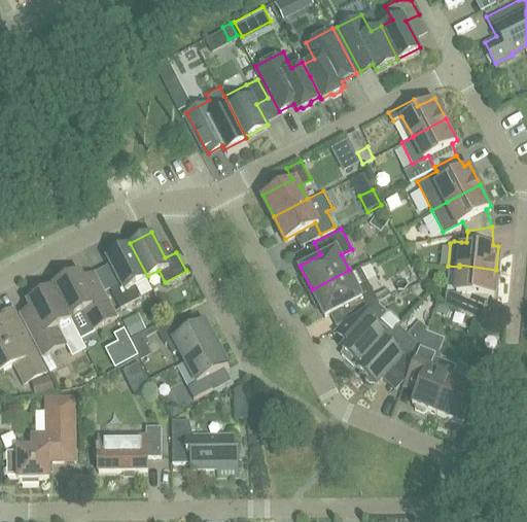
[(135,282),(147,276),(130,243),(108,255),(121,281),(110,286),(120,306),(141,294),(135,282)]
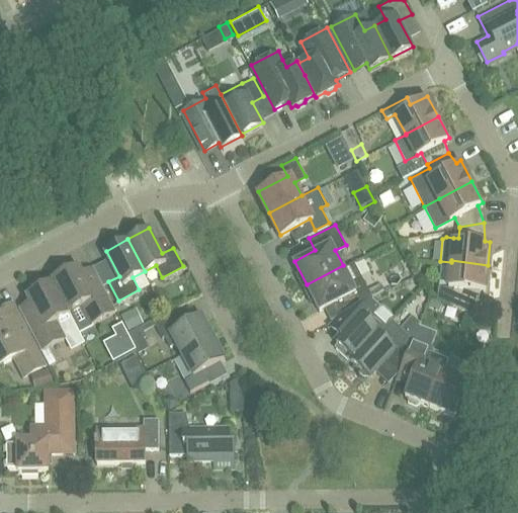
[(372,295),(362,275),(354,260),(343,266),(343,265),(307,284),(319,309),(340,297),(346,310),(372,295)]
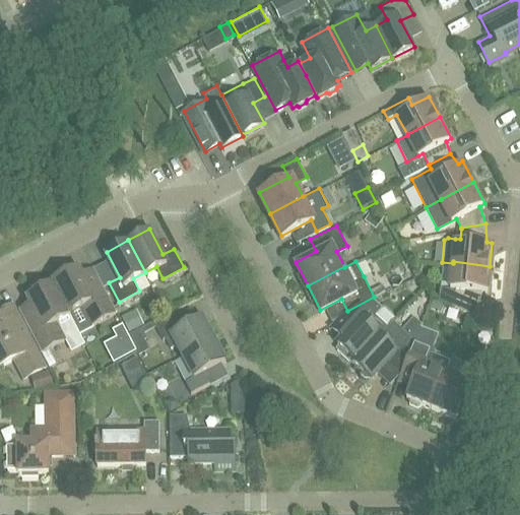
[(488,290),(490,266),(453,261),(453,263),(450,286),(455,286),(453,304),(475,313),(481,290),(488,290)]
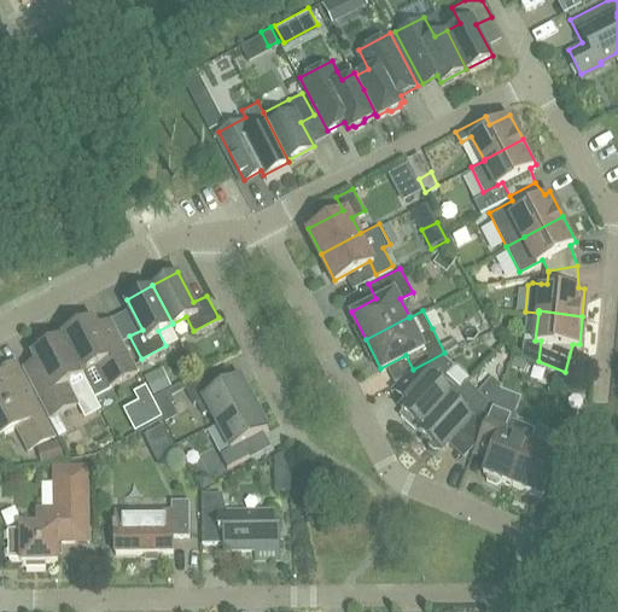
[(92,316),(62,332),(95,395),(110,386),(109,384),(139,368),(123,339),(109,348),(92,316)]
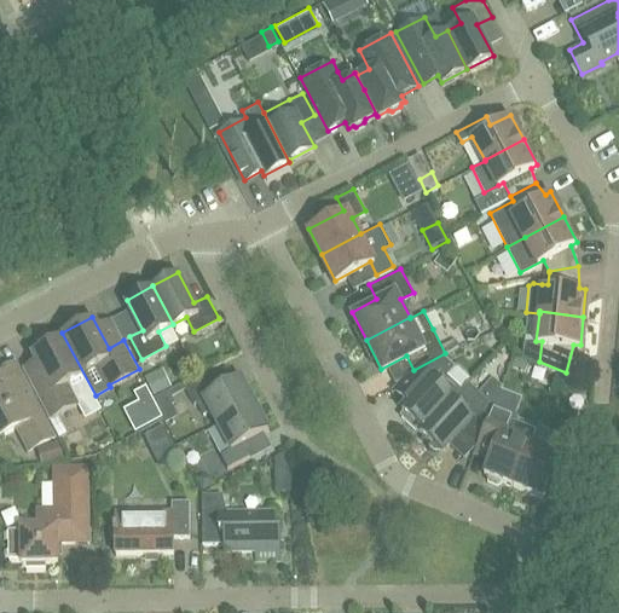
[(48,416),(77,402),(85,416),(100,408),(94,395),(96,395),(62,333),(62,334),(63,336),(34,351),(50,382),(35,389),(48,416)]
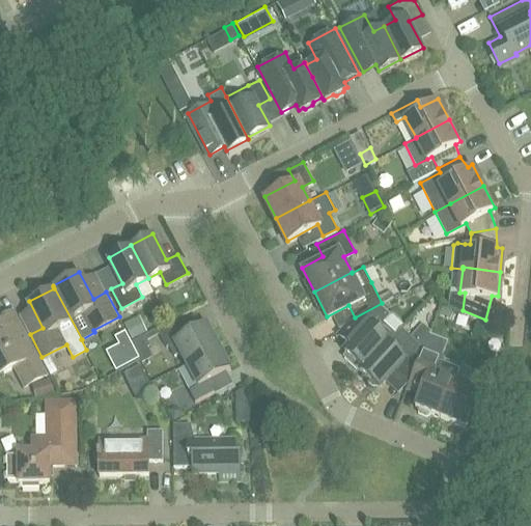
[(391,312),(382,303),(355,317),(351,320),(362,330),(344,350),(347,352),(344,355),(360,368),(395,330),(384,320),(391,312)]
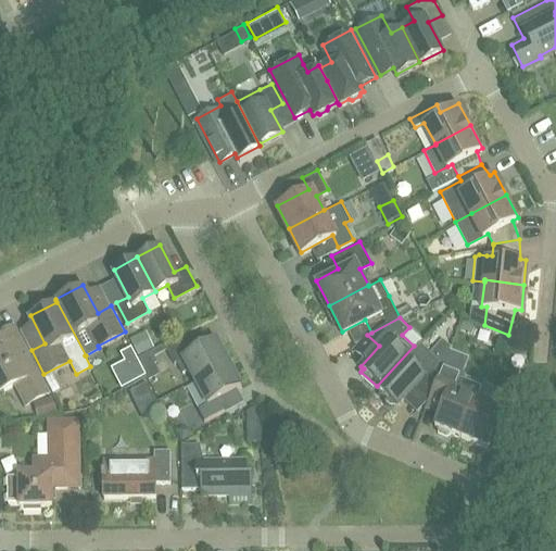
[(0,388),(19,379),(23,380),(32,398),(47,389),(15,328),(0,336),(0,388)]
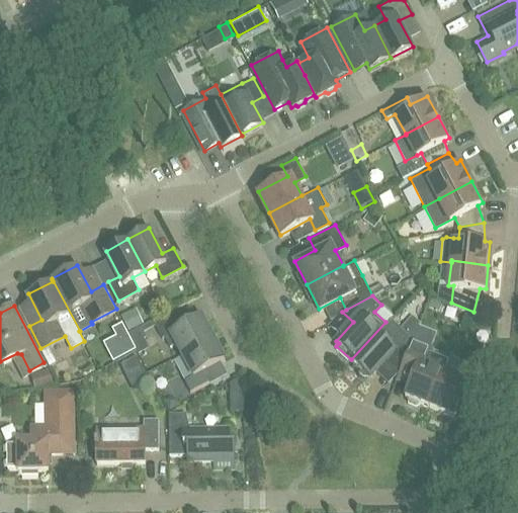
[(400,369),(401,366),(412,341),(420,320),(412,313),(401,326),(392,317),(385,323),(385,322),(351,359),(359,367),(360,371),(363,374),(367,374),(369,375),(386,357),(400,369)]
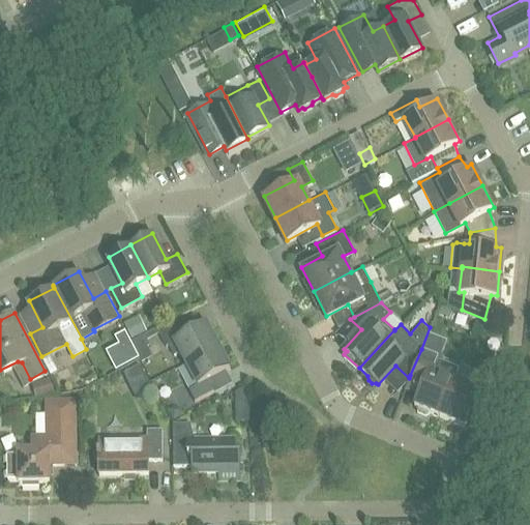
[(173,353),(181,349),(186,360),(217,344),(206,322),(185,332),(179,322),(159,332),(166,344),(168,343),(173,353)]
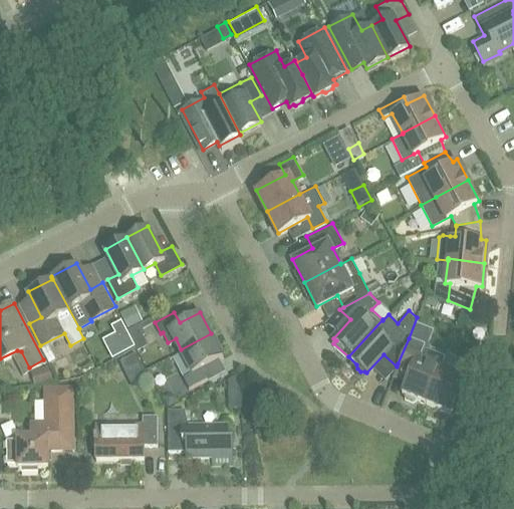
[(135,341),(119,313),(109,318),(124,346),(135,341)]
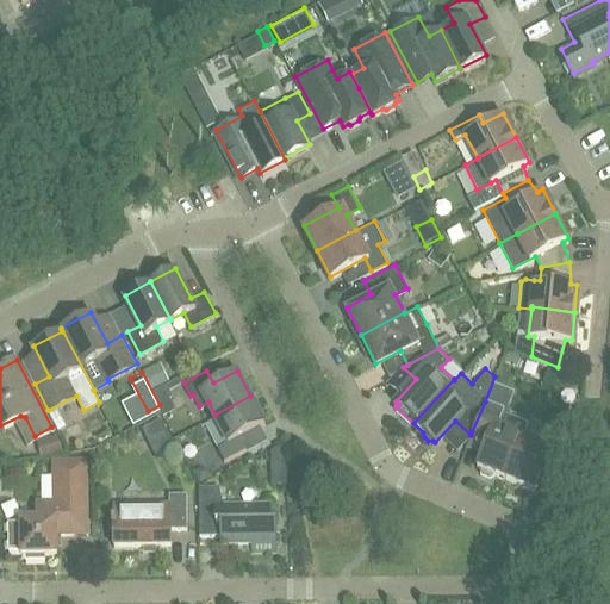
[(495,471),(505,475),(522,434),(509,428),(515,415),(506,410),(515,388),(493,380),(485,402),(472,431),(487,437),(477,464),(479,465),(480,469),(490,474),(495,471)]
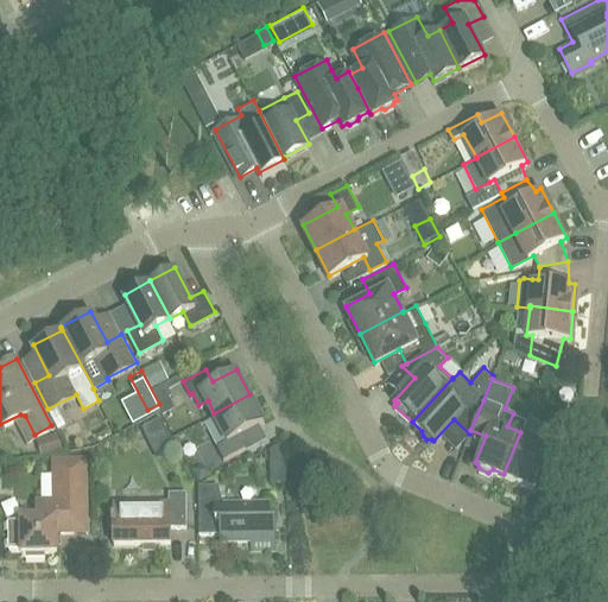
[(172,393),(166,381),(151,388),(158,400),(172,393)]
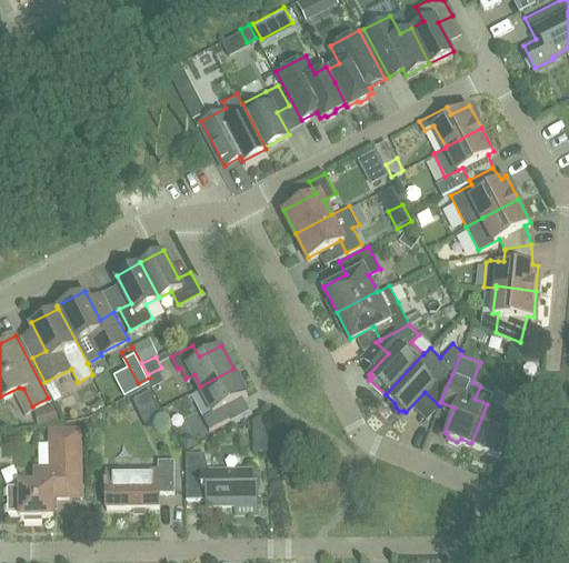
[(246,392),(233,369),(200,386),(212,410),(202,415),(209,428),(230,416),(223,404),(246,392)]
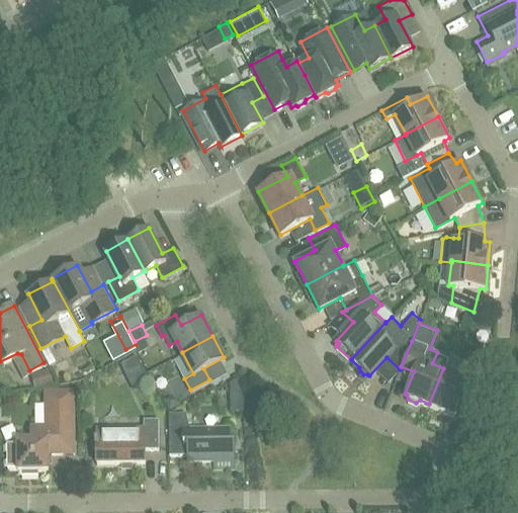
[(124,371),(141,362),(136,353),(119,362),(124,371)]
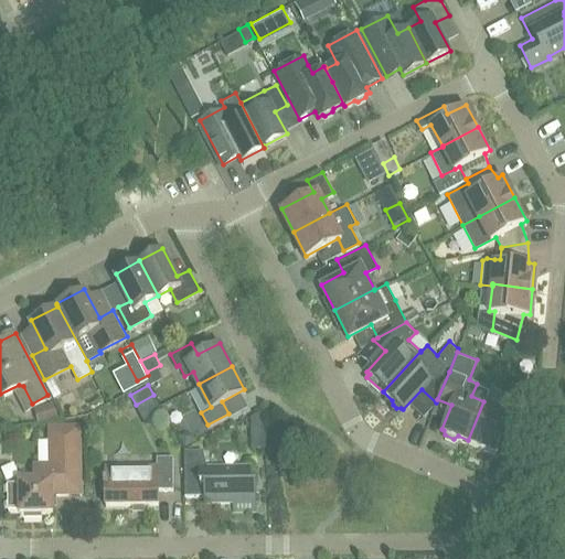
[(519,433),(524,420),(530,406),(515,399),(509,397),(504,398),(500,408),(483,401),(468,440),(494,451),(504,427),(519,433)]
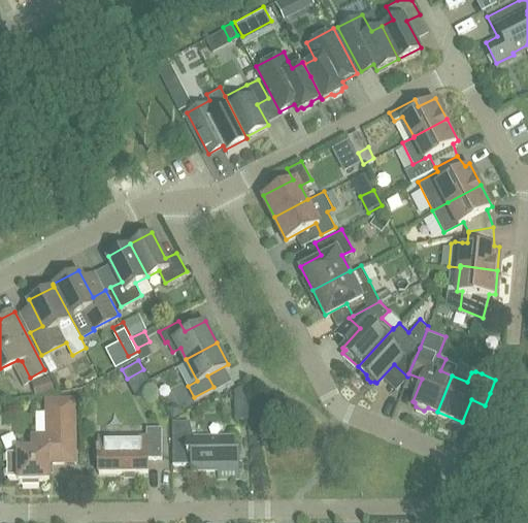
[(233,404),(246,404),(246,390),(233,390),(233,404)]
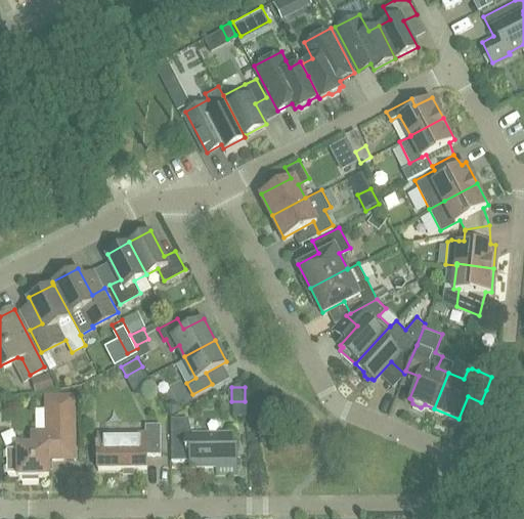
[(75,457),(75,428),(75,392),(43,392),(44,428),(31,428),(32,442),(17,442),(17,447),(7,447),(7,470),(17,470),(17,474),(22,474),(22,478),(38,478),(38,474),(49,473),(48,457),(75,457)]
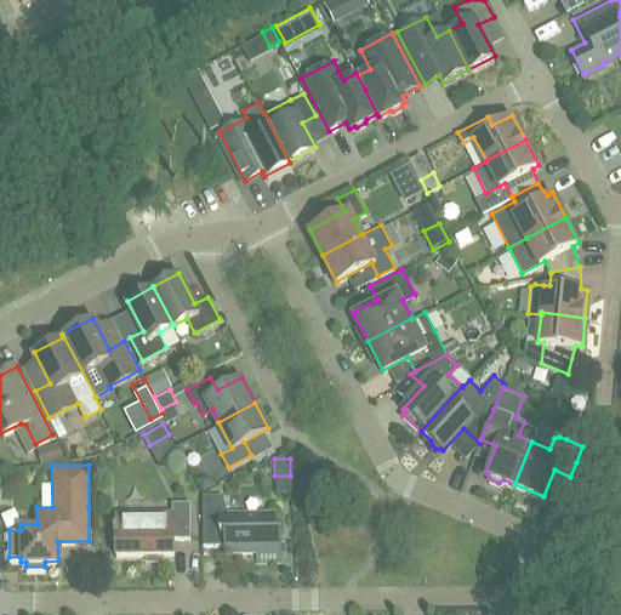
[(257,550),(256,558),(280,558),(280,530),(274,530),(274,511),(228,511),(222,491),(203,491),(203,506),(203,542),(226,542),(226,550),(257,550)]
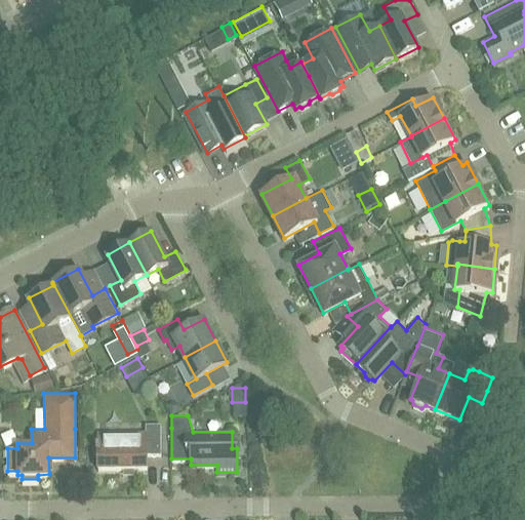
[(133,469),(133,468),(147,468),(147,452),(161,452),(161,423),(146,423),(146,432),(97,432),(98,468),(123,468),(123,469),(133,469)]
